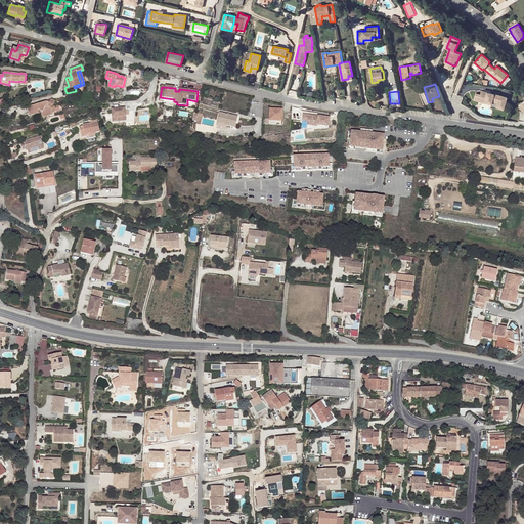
[(504,110),(507,97),(494,94),(493,94),(481,91),(480,95),(476,93),(474,100),(484,103),(484,102),(491,104),(492,101),(497,102),(496,107),(504,110)]
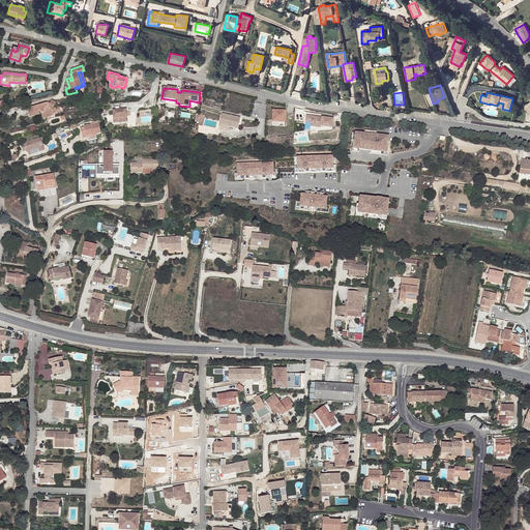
[(53,101),(52,101),(50,106),(46,104),(27,109),(28,113),(38,111),(39,111),(43,113),(42,114),(43,118),(54,115),(53,114),(58,112),(57,108),(55,107),(57,104),(53,101)]
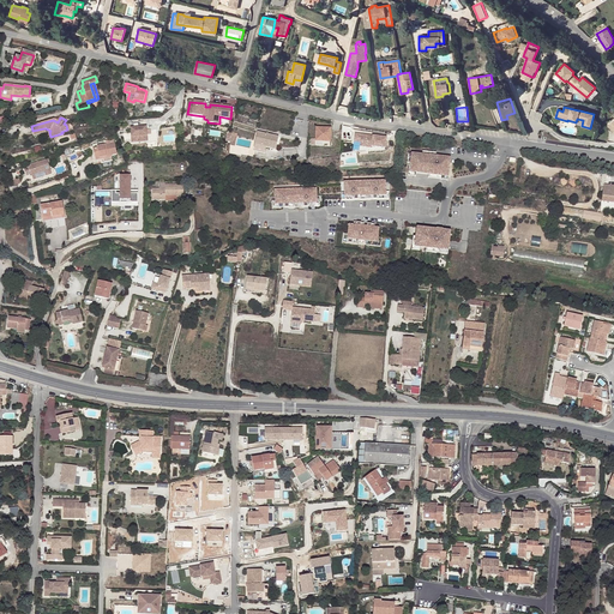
[(146,126),(131,127),(132,143),(148,142),(146,126)]
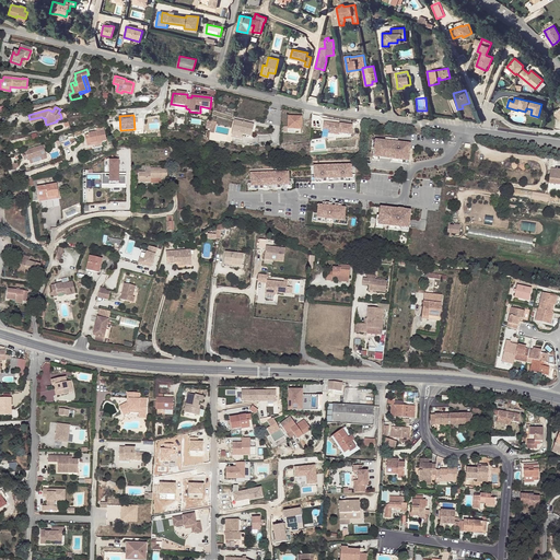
[(289,117),(289,127),(289,129),(295,129),(301,129),(302,117),(289,117)]
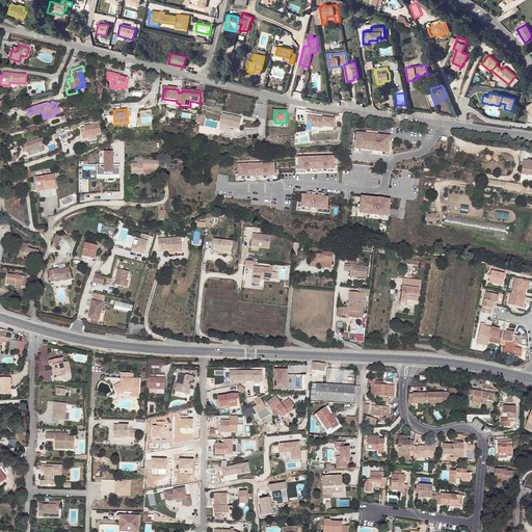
[(241,118),(223,114),(221,126),(220,131),(230,133),(231,128),(239,130),(241,118)]
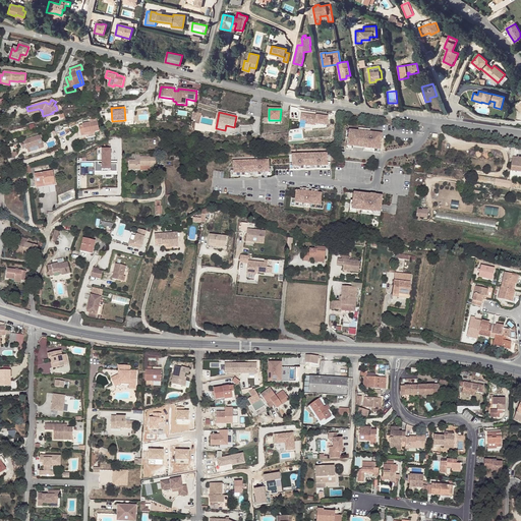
[(200,122),(201,114),(193,113),(192,120),(200,122)]
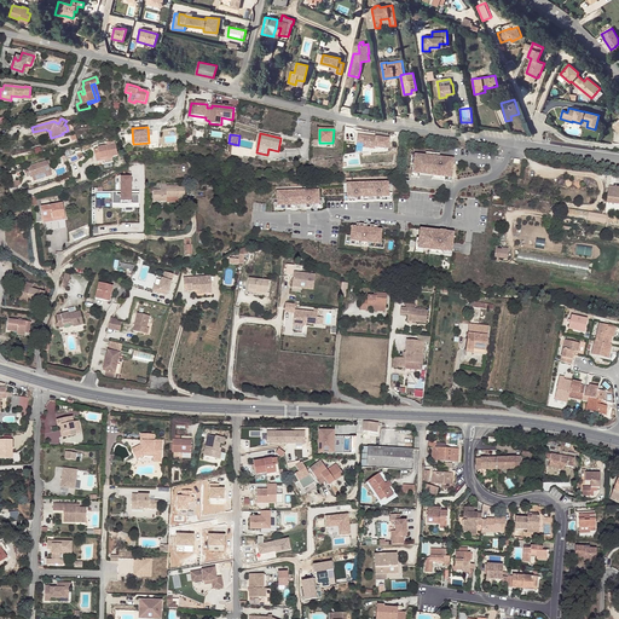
[(389,139),(358,134),(357,143),(364,144),(363,148),(375,149),(375,148),(388,150),(389,139)]
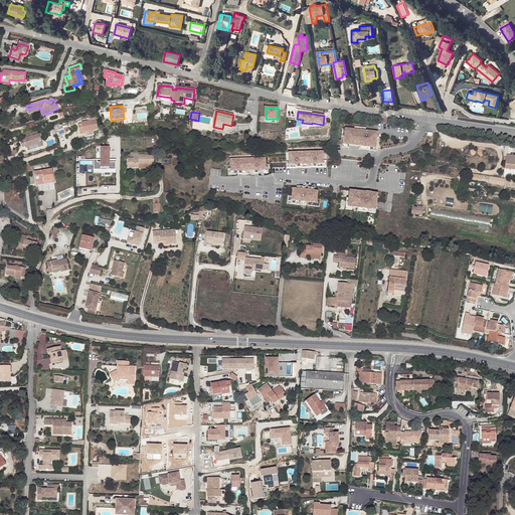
[(78,124),(78,126),(80,135),(94,132),(94,131),(98,130),(97,120),(81,123),(81,124),(78,124)]
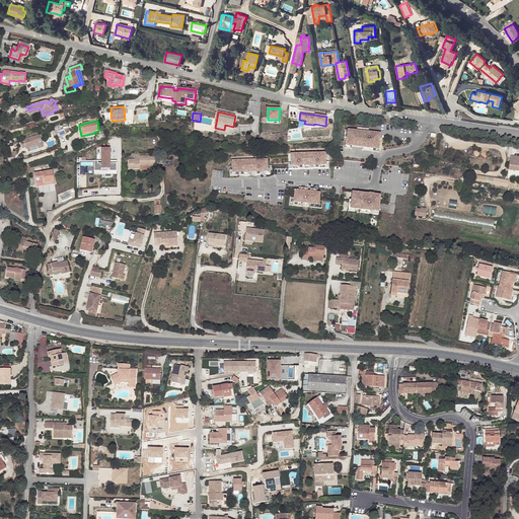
[(81,136),(79,127),(78,127),(80,138),(85,137),(86,138),(94,136),(94,133),(81,136)]
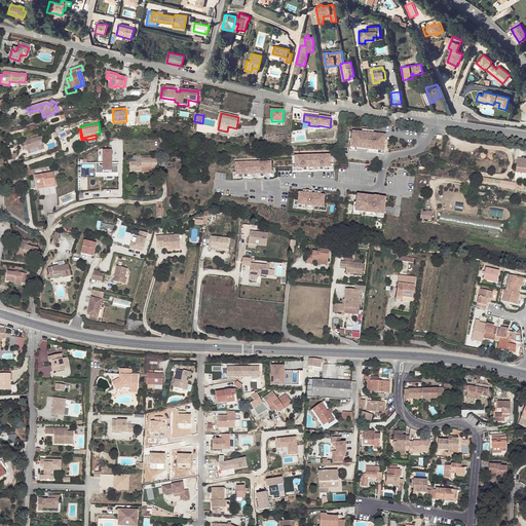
[(383,152),(385,136),(379,135),(376,134),(376,136),(373,135),(373,134),(361,133),(352,132),(351,140),(353,140),(352,148),(357,149),(367,150),(383,152)]
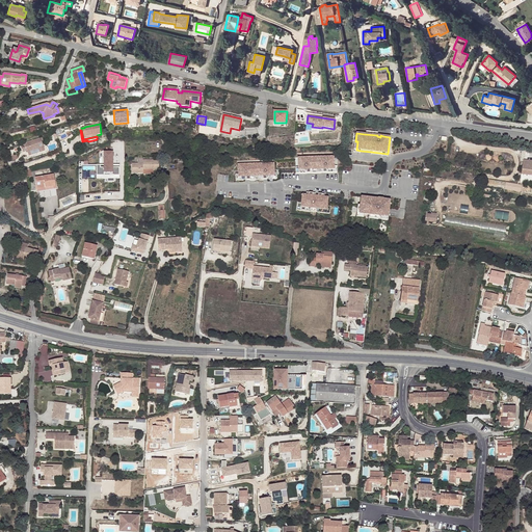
[(41,137),(25,142),(29,156),(45,151),(44,147),(41,137)]
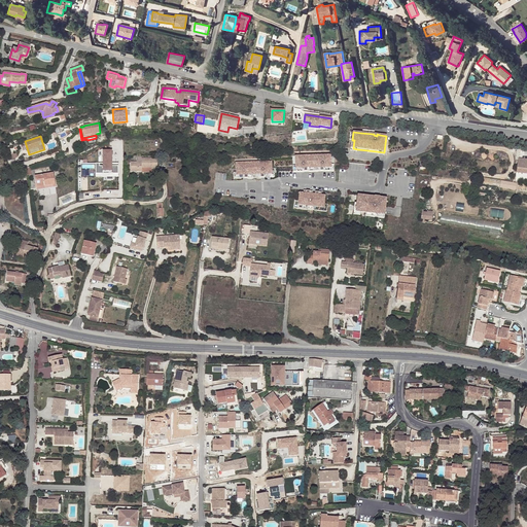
[(118,165),(112,165),(112,149),(103,149),(103,166),(99,166),(99,163),(96,164),(96,176),(119,176),(118,165)]
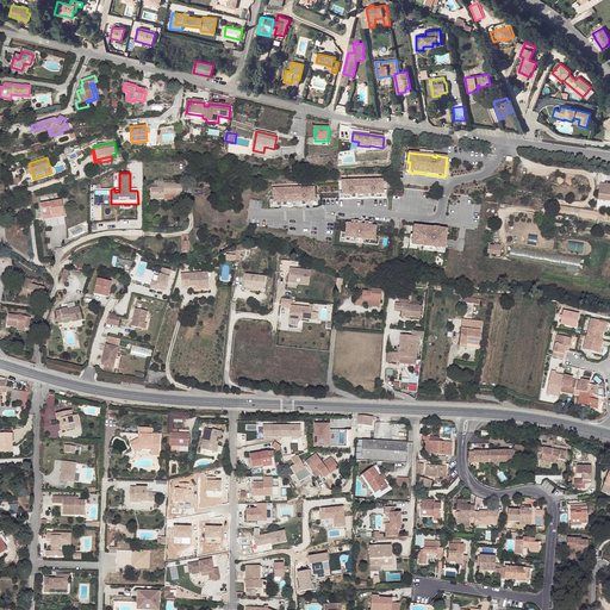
[(388,187),(342,181),(340,200),(386,206),(388,187)]
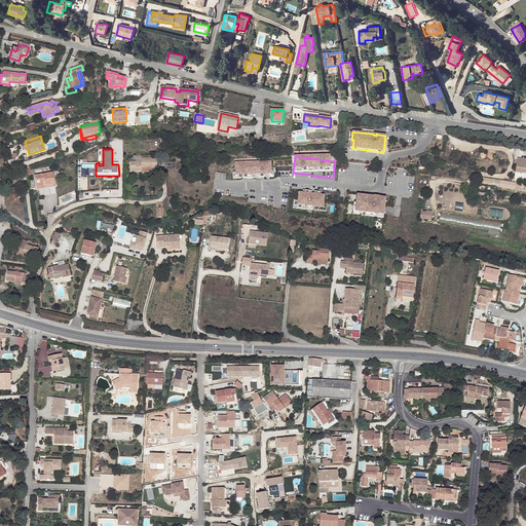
[(157,158),(142,158),(142,162),(132,162),(132,171),(142,171),(142,173),(152,173),(152,170),(158,170),(157,158)]
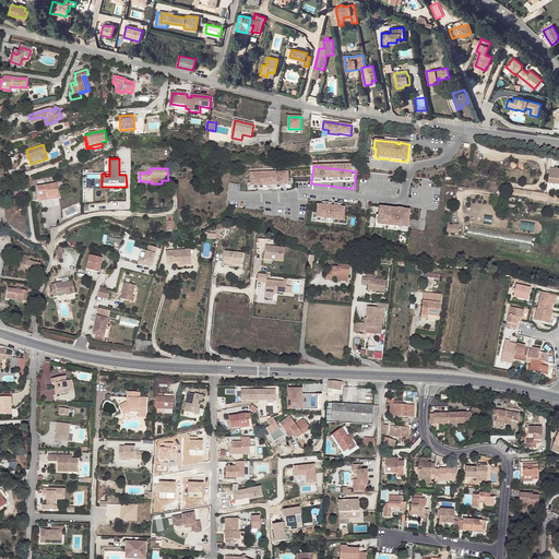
[(558,169),(549,168),(548,183),(558,185),(558,169)]
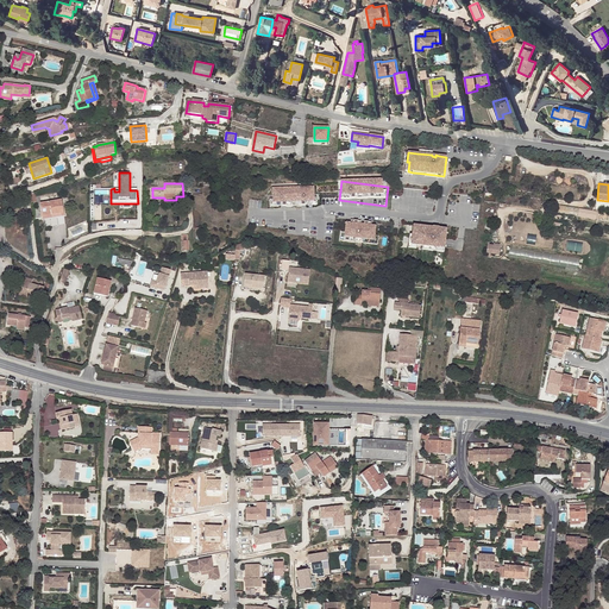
[(313,188),(272,190),(274,208),(289,207),(289,203),(299,202),(300,207),(306,206),(305,202),(314,202),(313,188)]
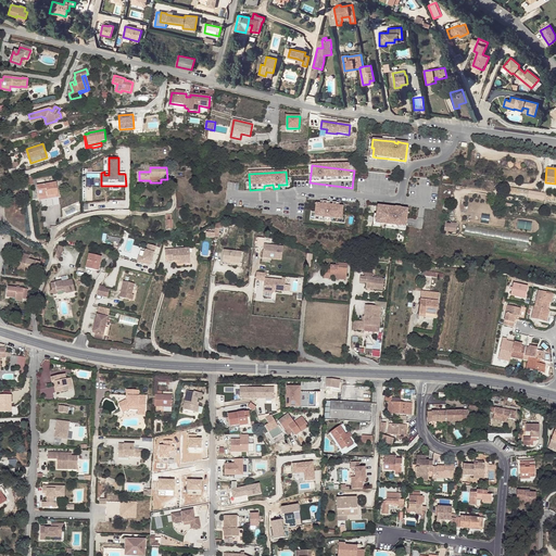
[(39,198),(59,196),(57,184),(37,187),(39,198)]
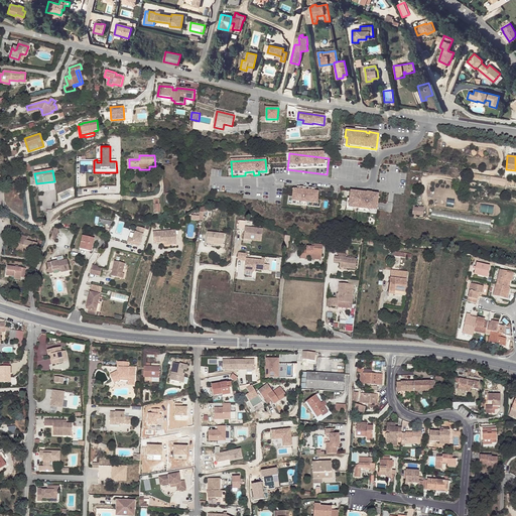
[(507,179),(471,173),(470,179),(506,185),(507,179)]
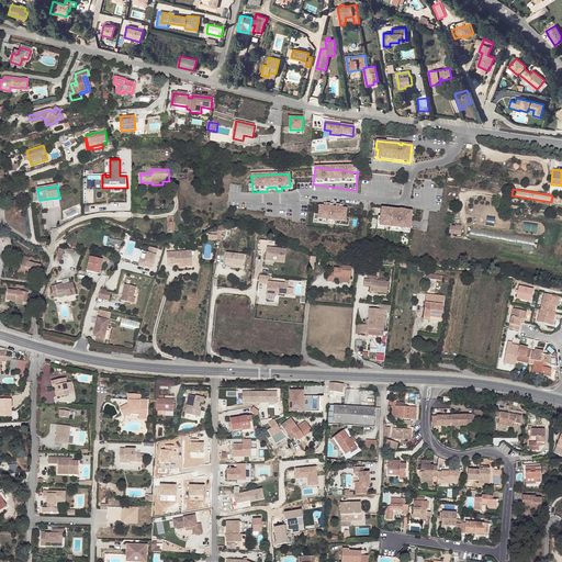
[(324,206),(319,206),(318,215),(318,220),(346,222),(346,218),(347,210),(343,209),(340,209),(339,212),(336,211),(336,209),(333,208),(330,208),(329,211),(326,210),(326,208),(324,206)]
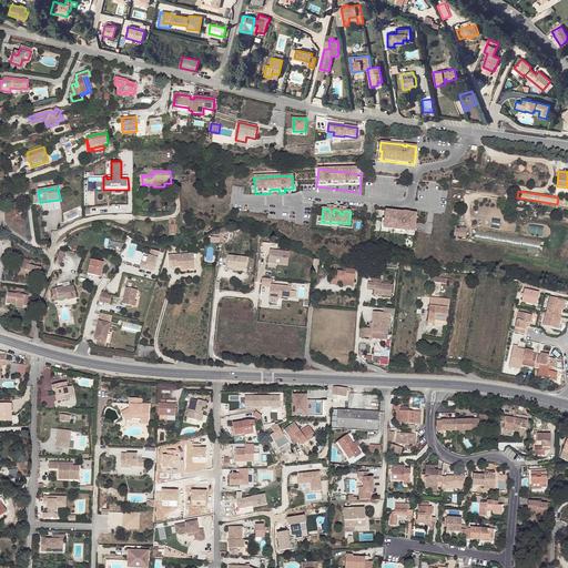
[(404,213),(388,211),(387,220),(385,220),(385,229),(388,229),(394,230),(415,232),(416,214),(408,213),(404,212),(404,213)]
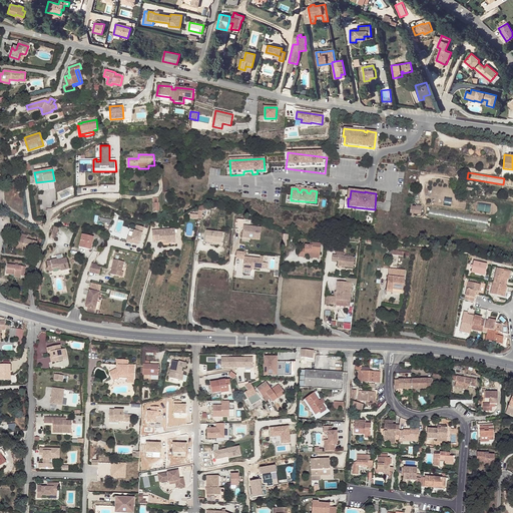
[(291,196),(288,196),(287,203),(318,206),(319,199),(316,199),(316,202),(291,200),(291,196)]
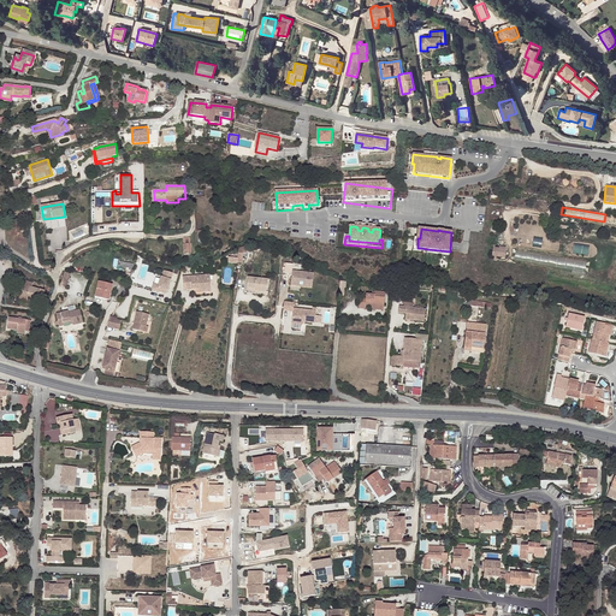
[(588,255),(590,247),(575,244),(574,253),(588,255)]
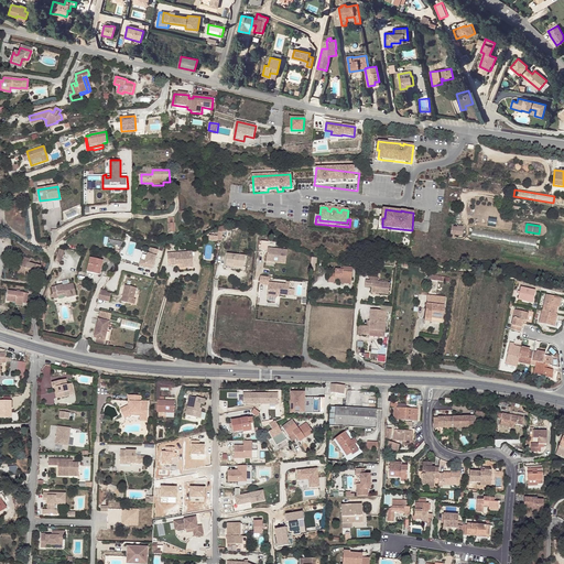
[(452,225),(451,235),(463,236),(464,226),(452,225)]
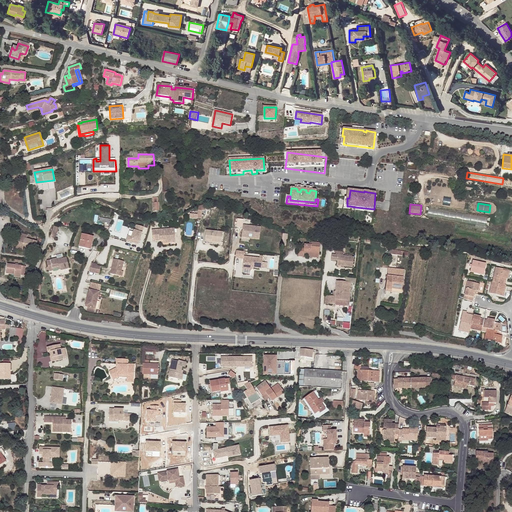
[(236,218),(235,227),(243,228),(244,219),(236,218)]
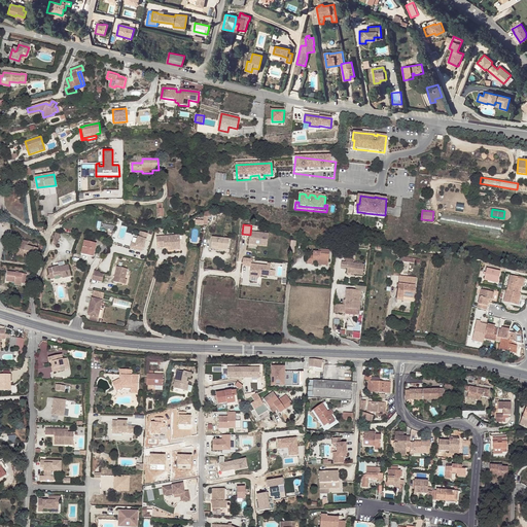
[(268,246),(269,234),(251,232),(250,244),(268,246)]
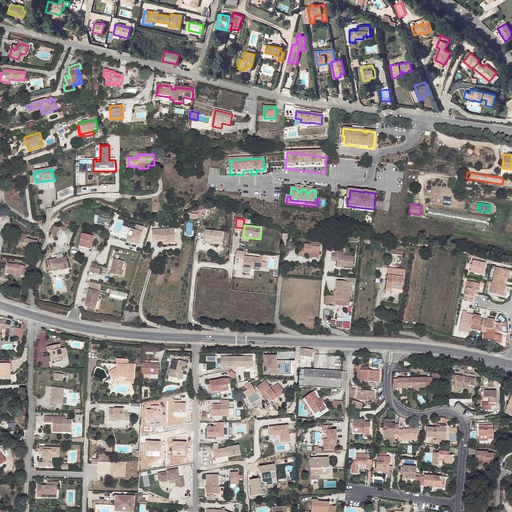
[(51,237),(56,238),(59,227),(54,226),(51,237)]
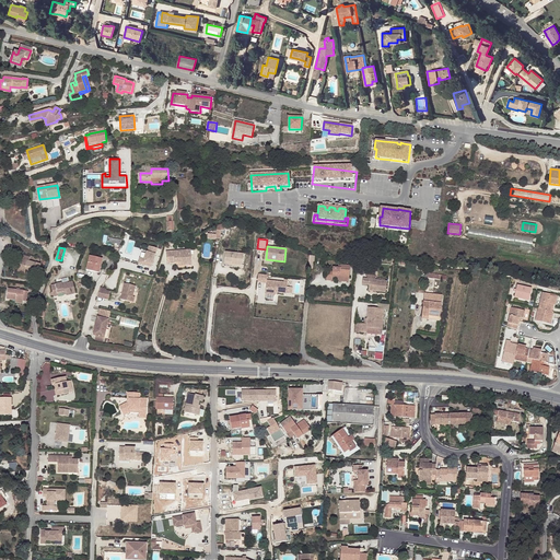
[(156,249),(148,247),(147,253),(144,252),(142,258),(141,264),(151,267),(156,249)]
